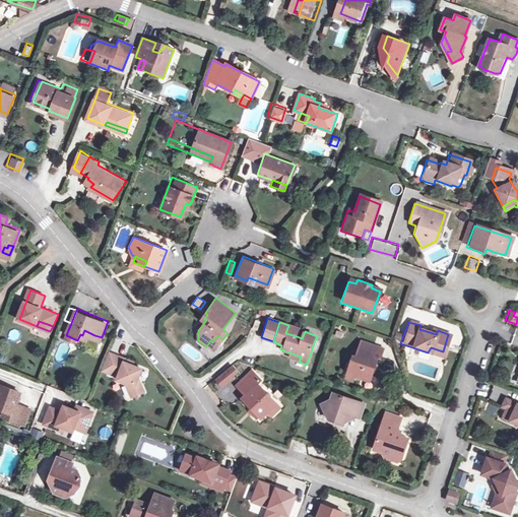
[(297,328),(288,325),(285,333),(294,335),(297,328)]
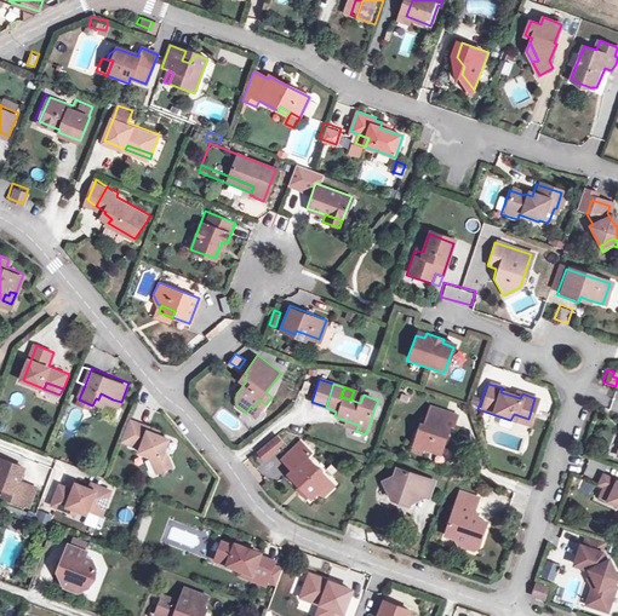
[(110,404),(113,399),(101,393),(98,399),(110,404)]
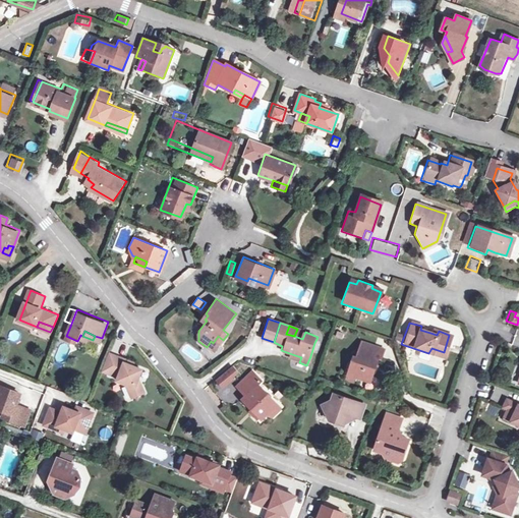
[(218,336),(213,343),(218,347),(223,340),(218,336)]
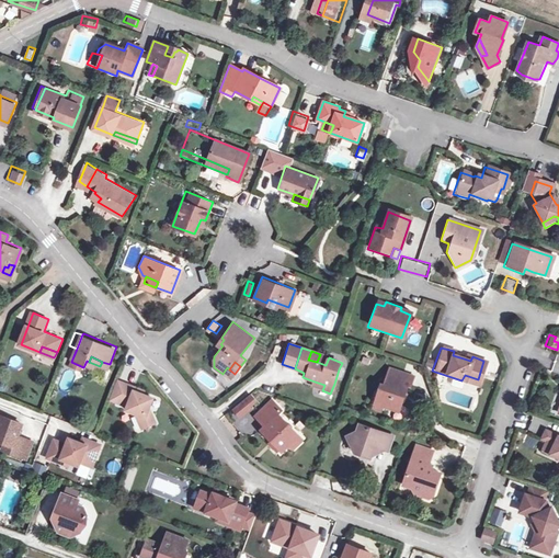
[(383,365),(372,399),(376,403),(380,406),(396,410),(405,384),(408,385),(411,375),(383,365)]
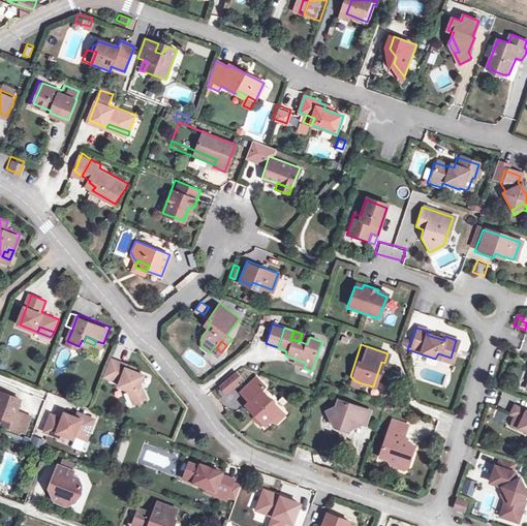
[(110,364),(117,366),(122,352),(116,350),(110,364)]
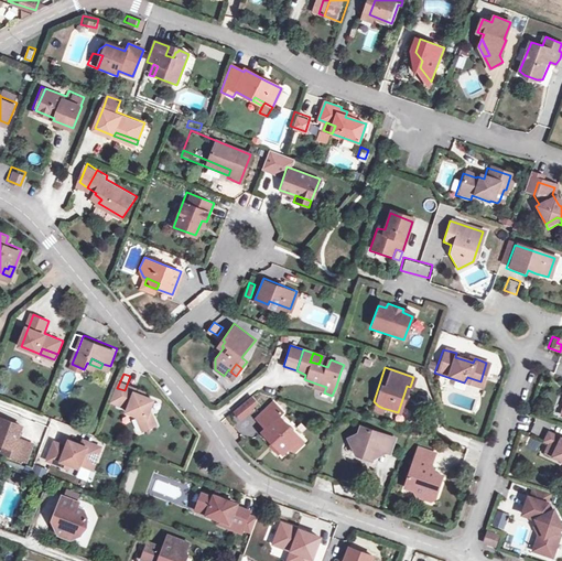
[(132,394),(130,398),(128,407),(137,410),(134,413),(141,428),(155,421),(148,407),(152,395),(144,391),(138,389),(141,380),(130,376),(125,390),(132,394)]
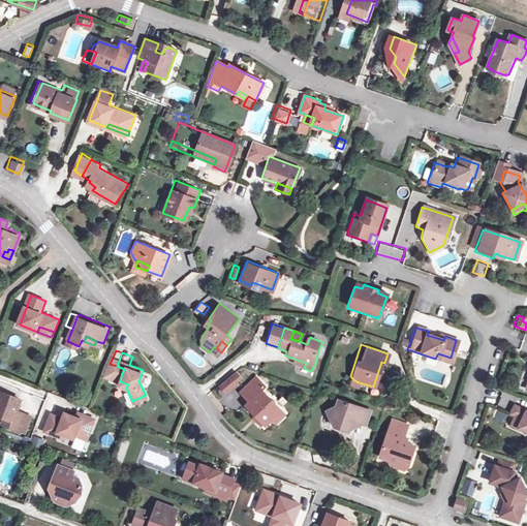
[(438,353),(435,359),(448,364),(451,358),(438,353)]
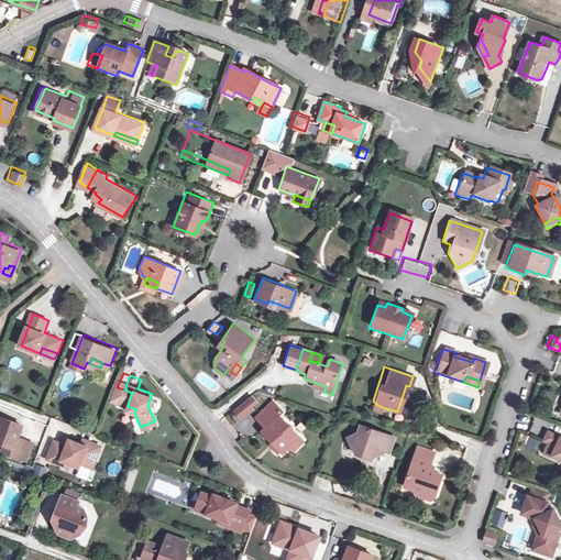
[(147,383),(141,380),(138,388),(144,391),(147,383)]
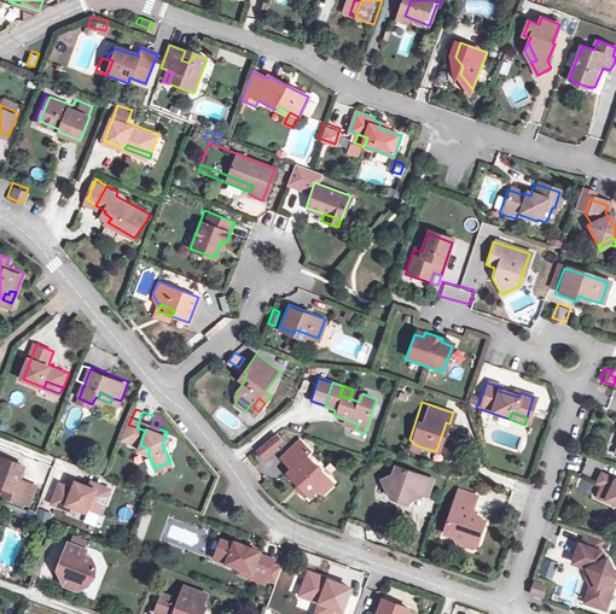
[(344,426),(355,430),(358,424),(347,420),(344,426)]
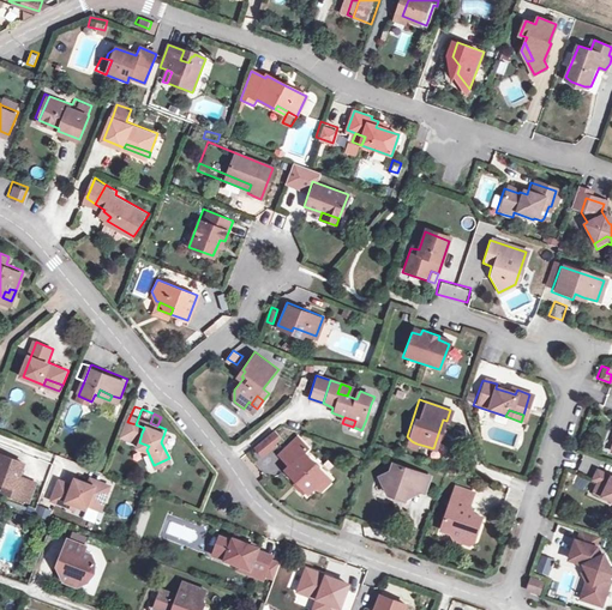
[(273,430),(265,436),(267,438),(273,444),(280,438),(273,430)]
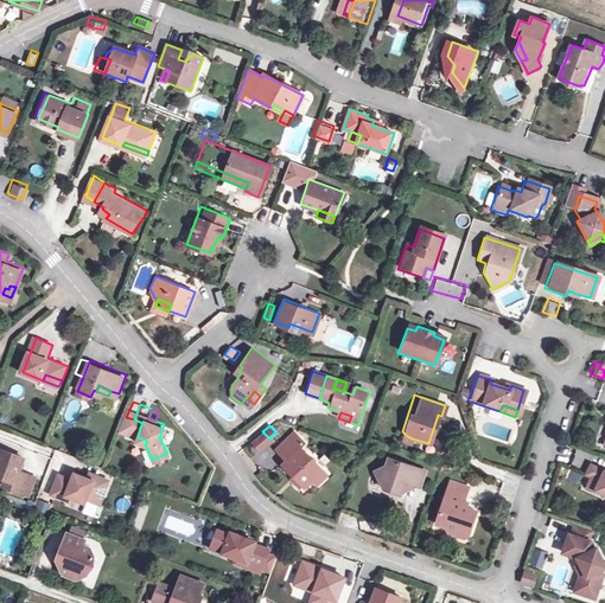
[(290,473),(299,483),(319,468),(300,444),(304,441),(294,430),(274,446),(284,457),(279,460),(290,473)]
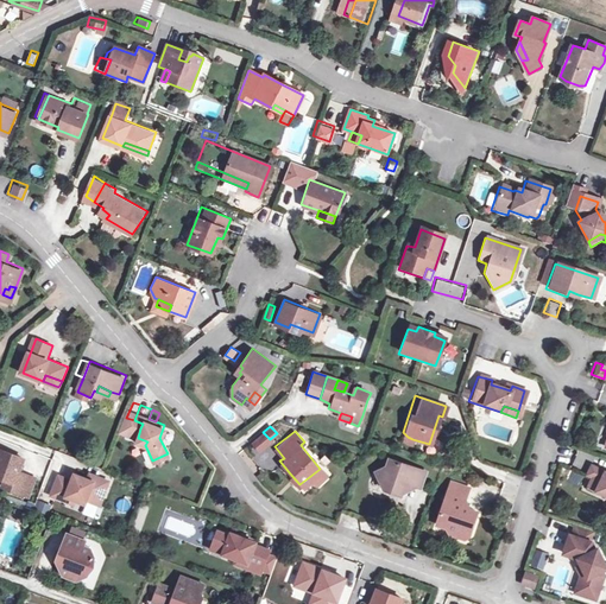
[(411,444),(412,439),(408,437),(403,432),(401,440),(411,444)]
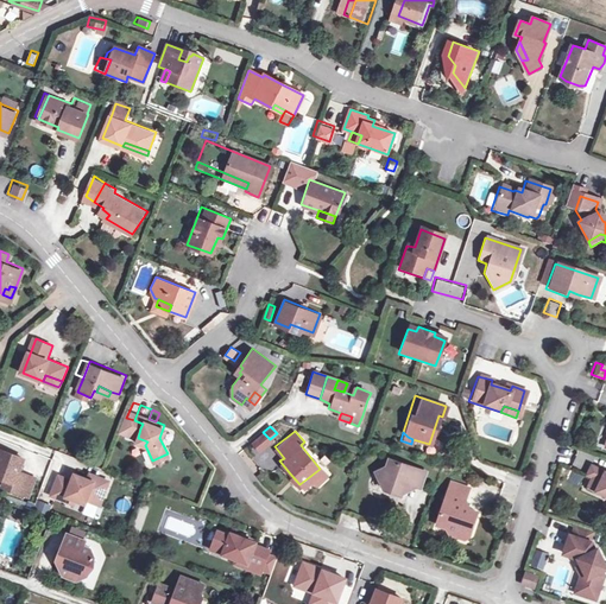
[(264,433),(253,443),(259,450),(270,440),(270,439),(264,433)]
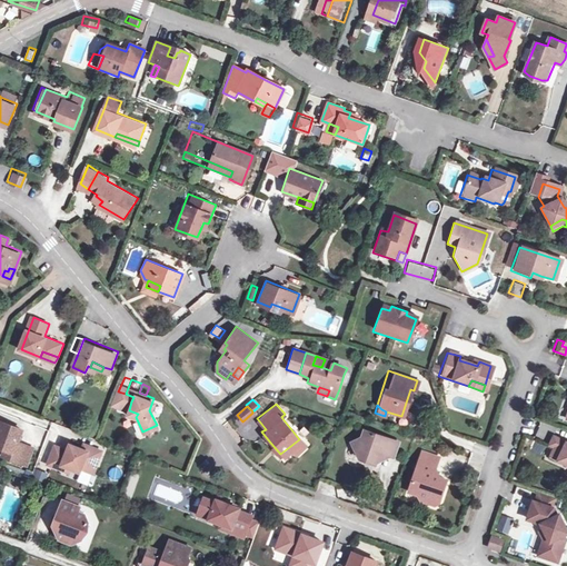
[(2,455),(16,460),(21,446),(12,442),(16,432),(0,426),(0,449),(3,452),(2,455)]
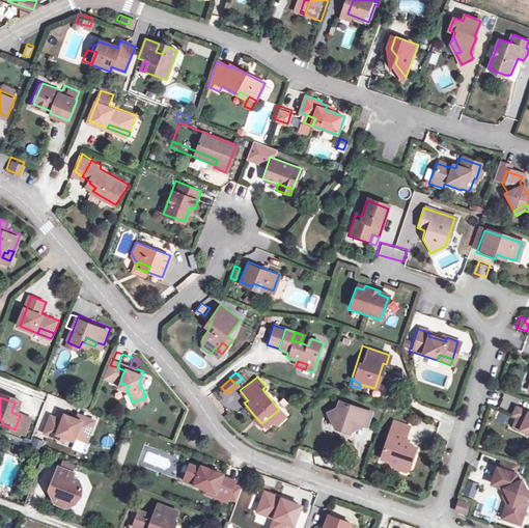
[(335,406),(325,411),(330,422),(339,426),(339,428),(349,433),(353,422),(365,425),(370,411),(338,399),(335,406)]
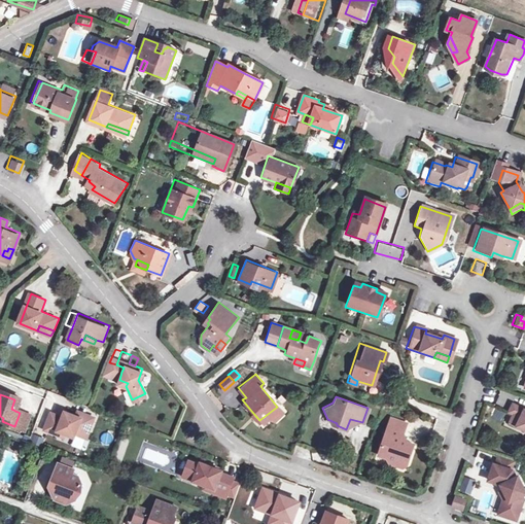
[(524,408),(512,403),(508,410),(512,413),(509,420),(524,428),(524,408)]
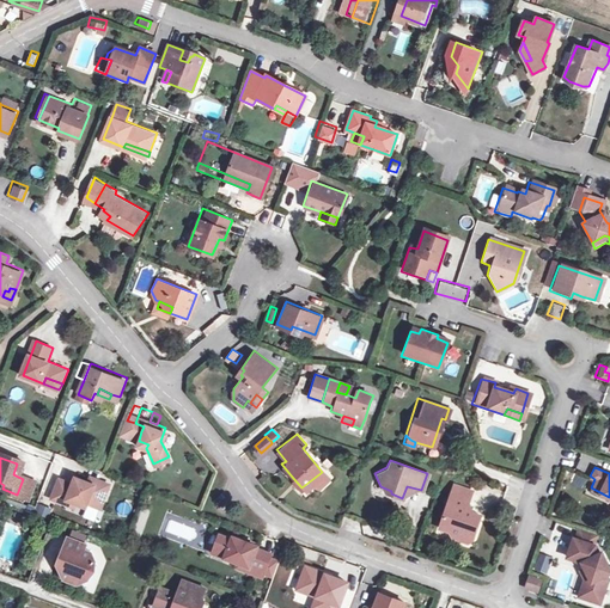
[(327,478),(322,472),(302,487),(306,493),(327,478)]
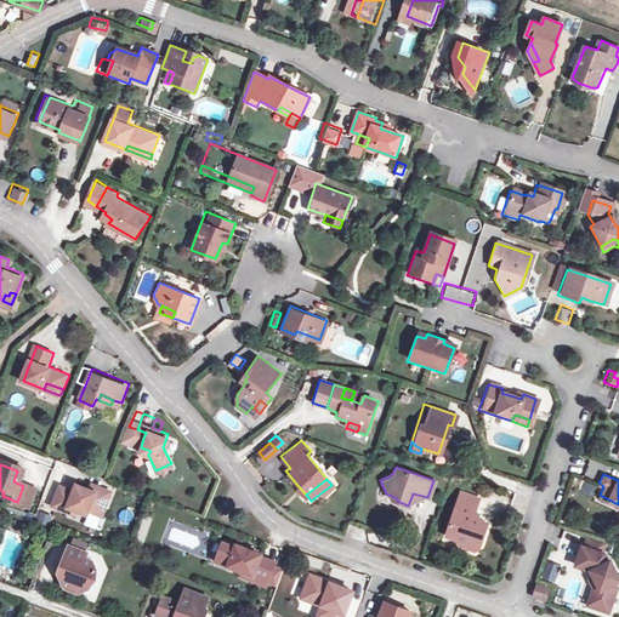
[(71,491),(57,486),(50,506),(73,514),(74,510),(84,514),(86,510),(98,515),(108,491),(90,484),(87,490),(73,484),(71,491)]
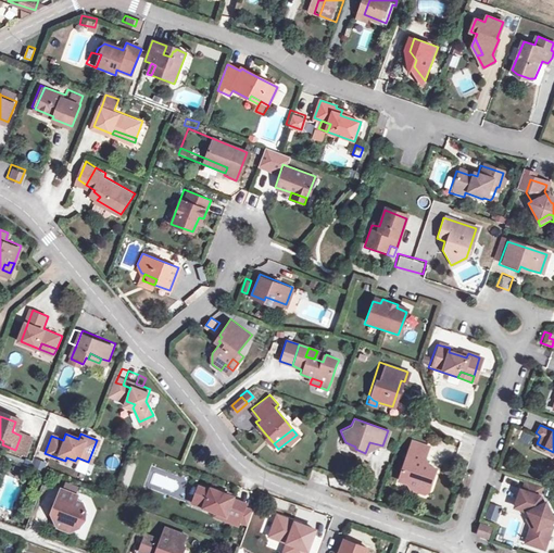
[(269,447),(274,443),(265,434),(262,436),(269,447)]
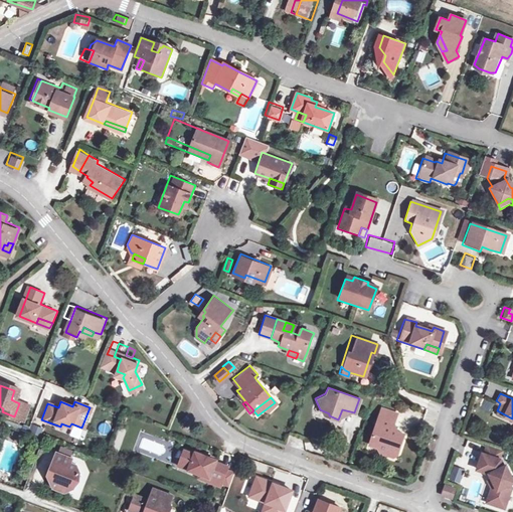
[(28,406),(19,403),(14,416),(22,420),(28,406)]
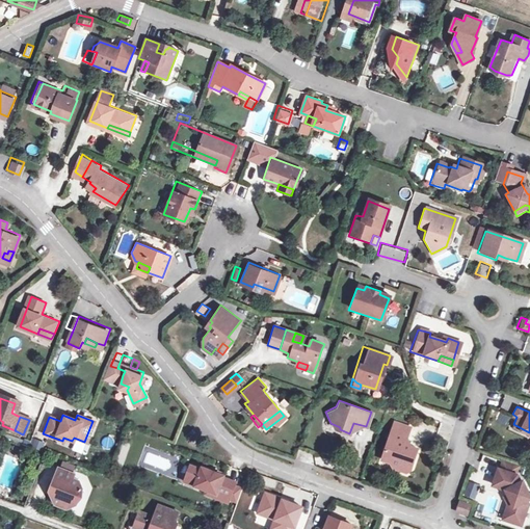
[(402,445),(403,442),(408,426),(394,421),(381,457),(390,459),(393,466),(400,464),(411,467),(418,447),(407,443),(406,446),(402,445)]
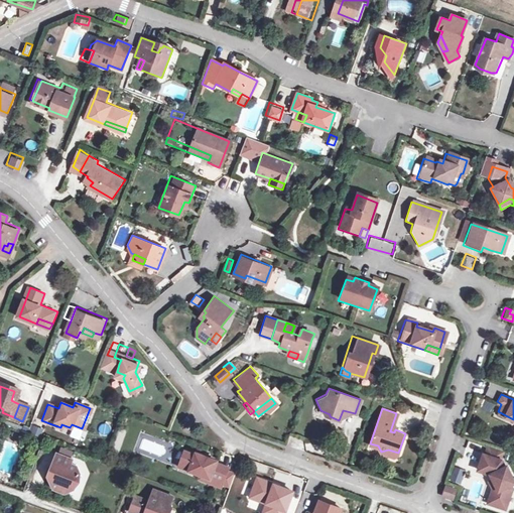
[(29,421),(27,429),(39,432),(41,424),(29,421)]
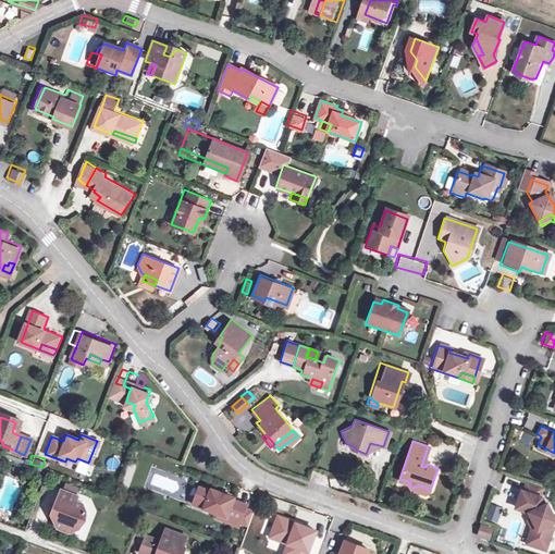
[(220,515),(219,519),(233,526),(242,505),(230,500),(231,496),(222,494),(220,496),(214,494),(216,491),(207,488),(206,491),(194,488),(190,499),(201,503),(199,507),(212,513),(220,515)]
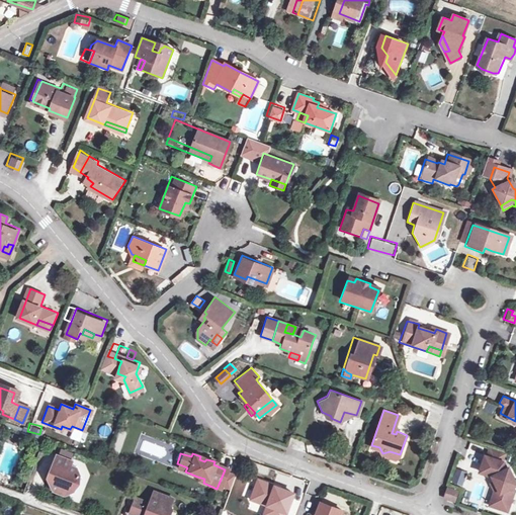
[(54,470),(49,483),(53,491),(64,495),(66,490),(67,489),(73,491),(79,476),(75,468),(69,465),(71,461),(56,455),(51,469),(54,470)]
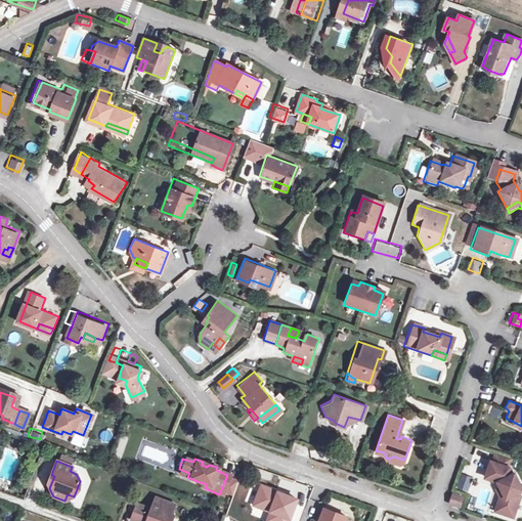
[(505,497),(499,511),(513,516),(520,496),(518,490),(521,488),(515,473),(510,473),(508,466),(490,461),(484,477),(498,481),(501,486),(505,497)]
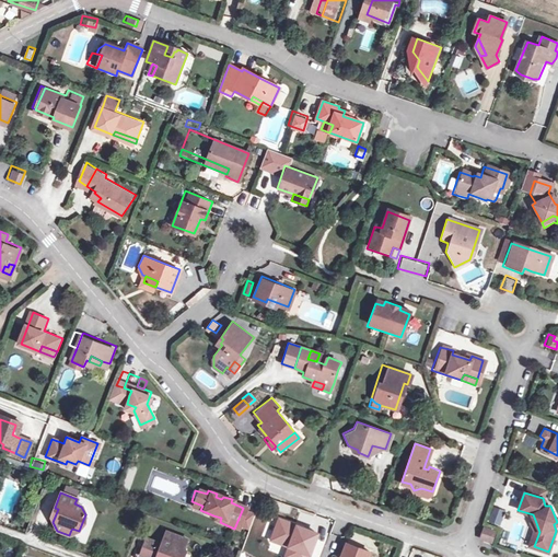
[(500,522),(502,506),(489,503),(487,520),(500,522)]
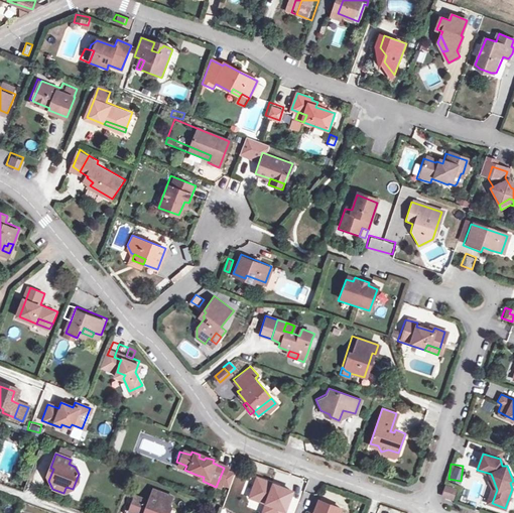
[(280,512),(289,489),(254,477),(247,496),(264,502),(260,511),(264,512),(280,512)]
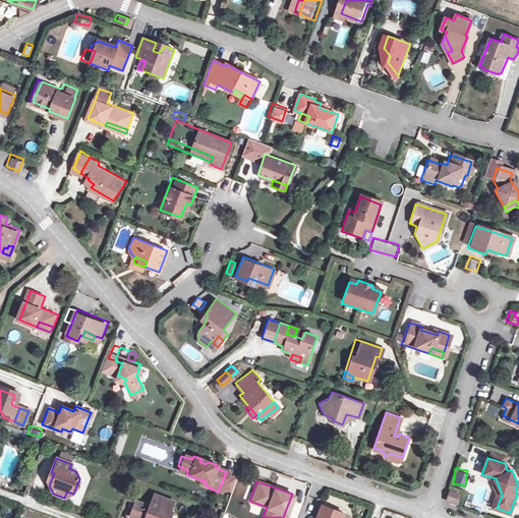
[(491,506),(497,508),(502,495),(498,483),(493,484),(495,495),(491,506)]
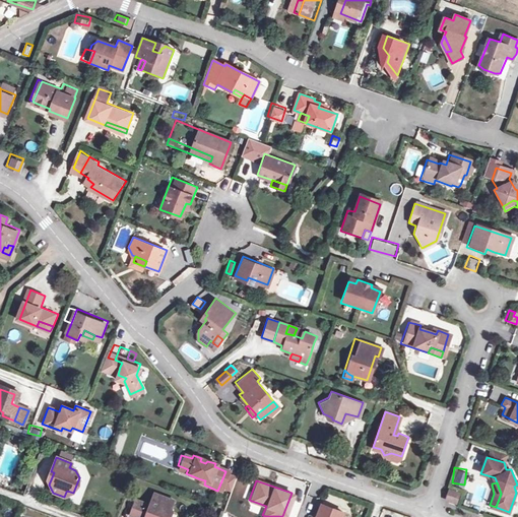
[(448,485),(443,497),(455,502),(460,489),(448,485)]
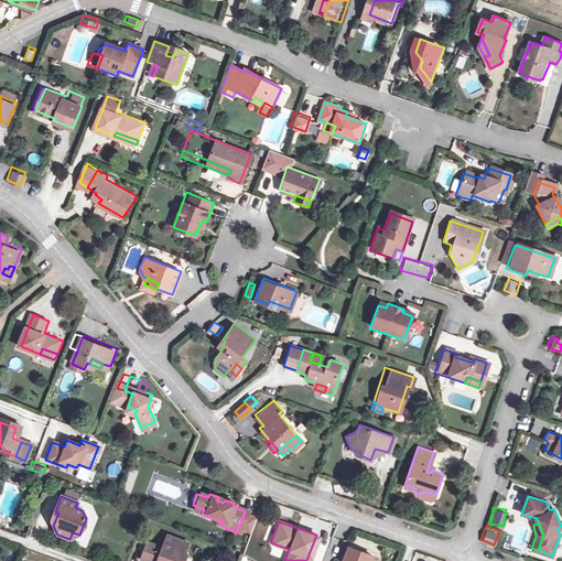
[(158,558),(155,560),(183,560),(187,551),(184,547),(187,540),(166,531),(161,546),(147,539),(139,558),(146,560),(148,560),(151,554),(158,558)]
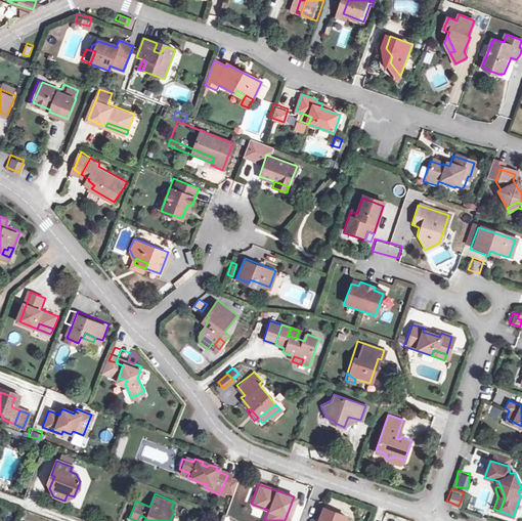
[(319,507),(313,520),(339,520),(342,515),(319,507)]
